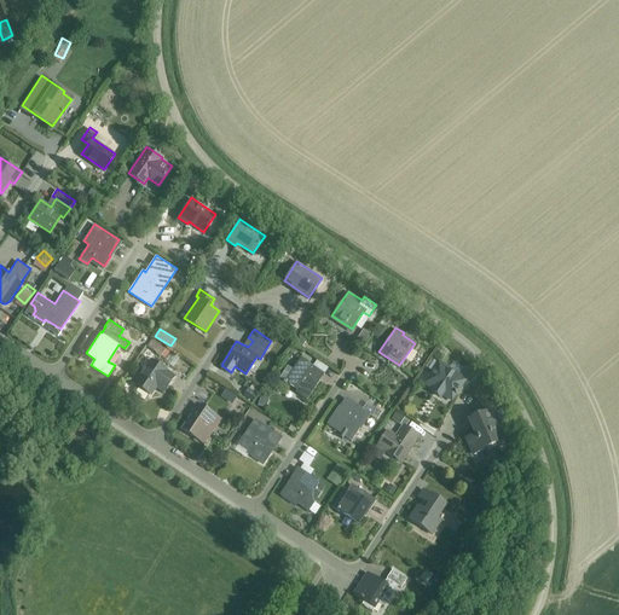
[(148,344),(165,357),(169,349),(166,346),(165,347),(151,338),(148,344)]
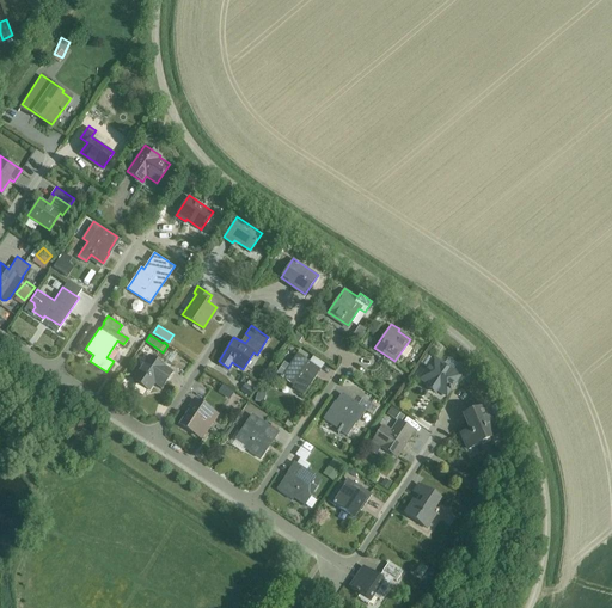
[(169,352),(177,358),(183,350),(173,344),(169,352)]
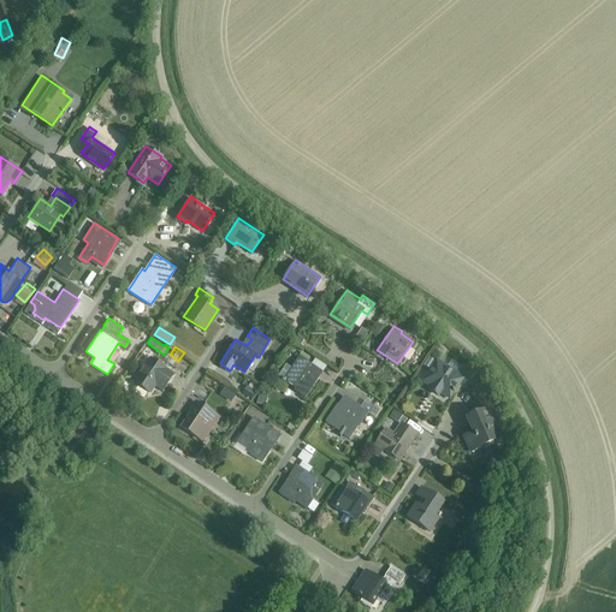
[(323,370),(307,360),(311,354),(302,348),(298,354),(291,366),(285,362),(278,374),(283,378),(283,379),(298,390),(297,392),(306,397),(323,370)]
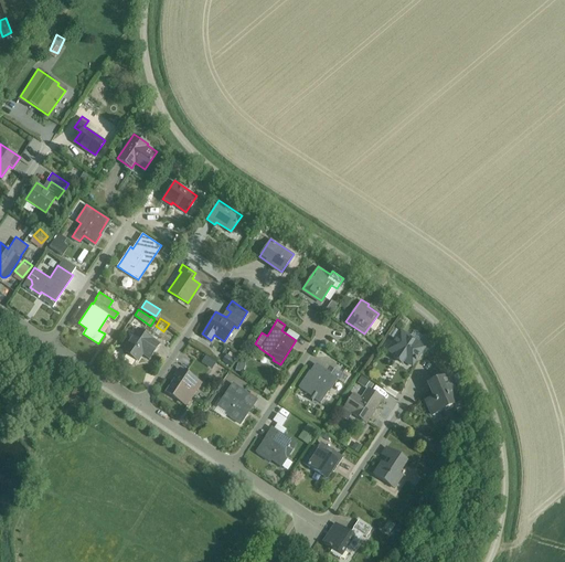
[(290,325),(287,330),(299,336),(302,330),(290,325)]
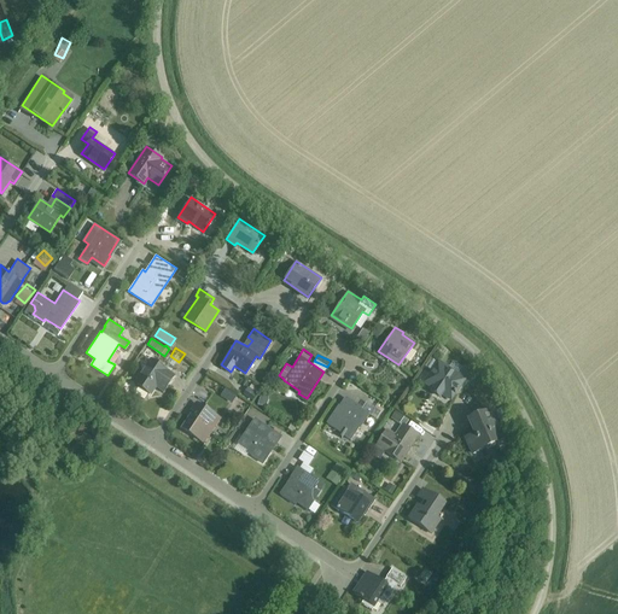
[(163,391),(175,374),(150,358),(134,382),(135,384),(133,387),(134,391),(144,398),(147,397),(150,395),(156,386),(163,391)]
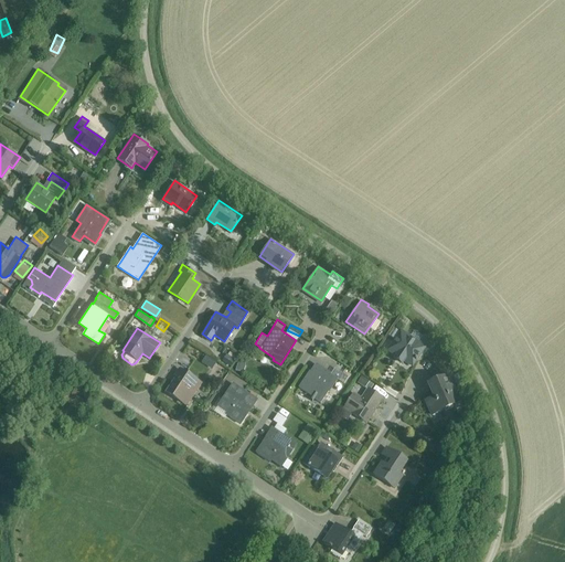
[(404,360),(412,366),(422,350),(415,345),(416,342),(407,337),(409,336),(400,329),(387,349),(395,354),(394,357),(402,362),(404,360)]
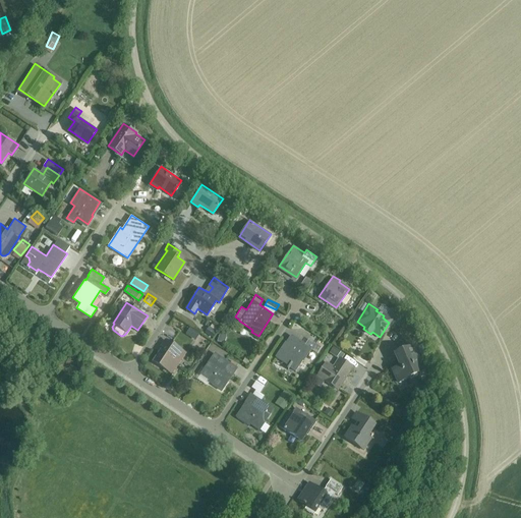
[(215,317),(212,323),(218,327),(222,321),(215,317)]
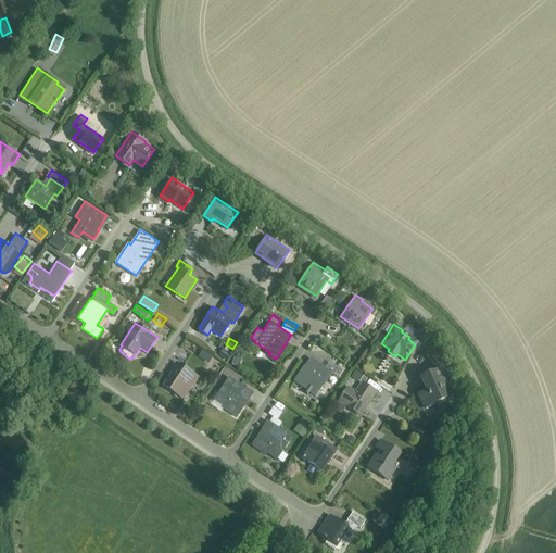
[(203,346),(200,352),(211,357),(214,351),(203,346)]
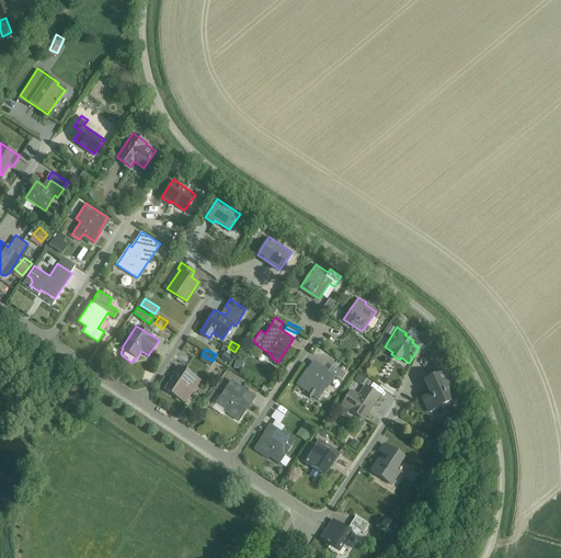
[(231,357),(233,352),(226,349),(224,353),(231,357)]
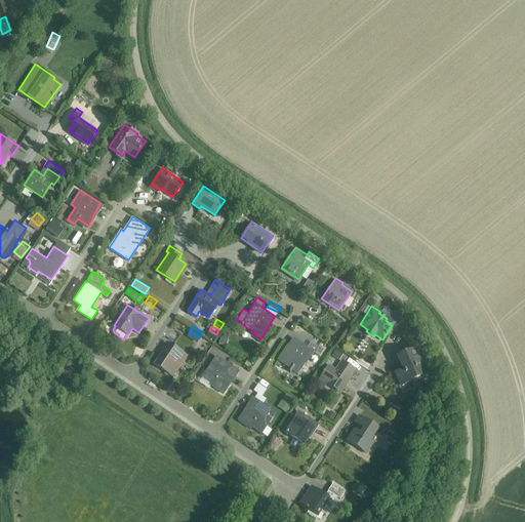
[(313,351),(307,347),(292,337),(277,360),(298,373),(313,351)]
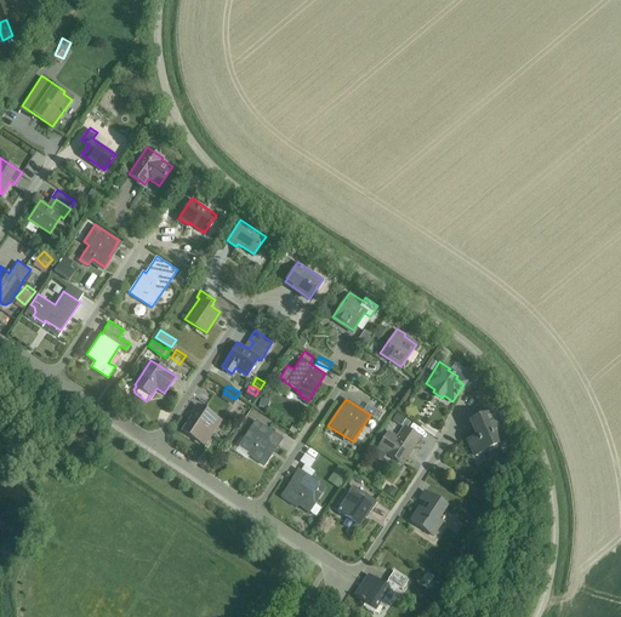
[(182,429),(205,444),(221,420),(197,404),(192,411),(194,412),(182,429)]
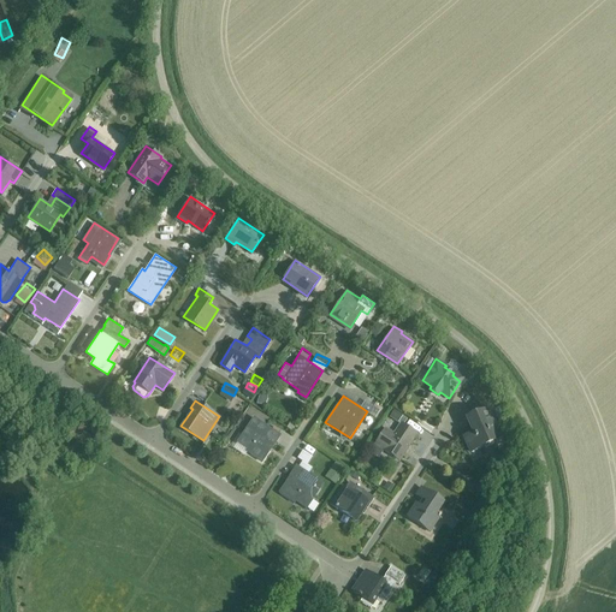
[(372,403),(367,410),(374,415),(379,408),(372,403)]
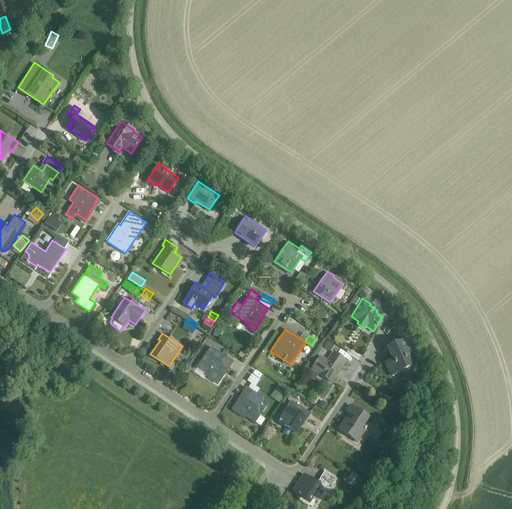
[(328,338),(324,344),(331,349),(335,343),(328,338)]
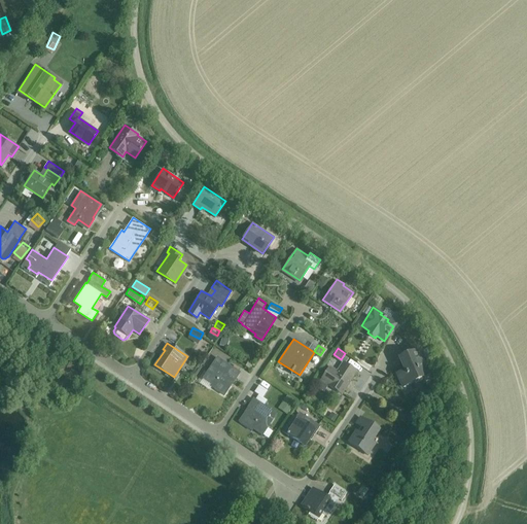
[(397,372),(403,385),(428,373),(416,349),(399,356),(405,369),(397,372)]
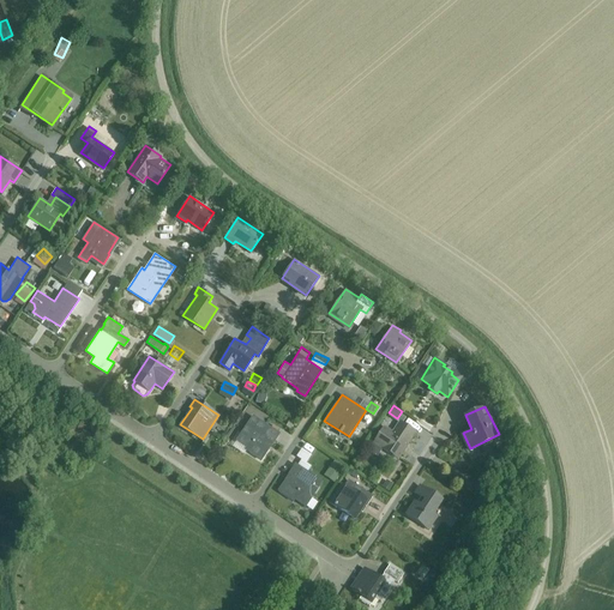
[(246,448),(262,458),(271,442),(272,442),(280,433),(253,415),(236,439),(233,445),(244,452),(246,448)]
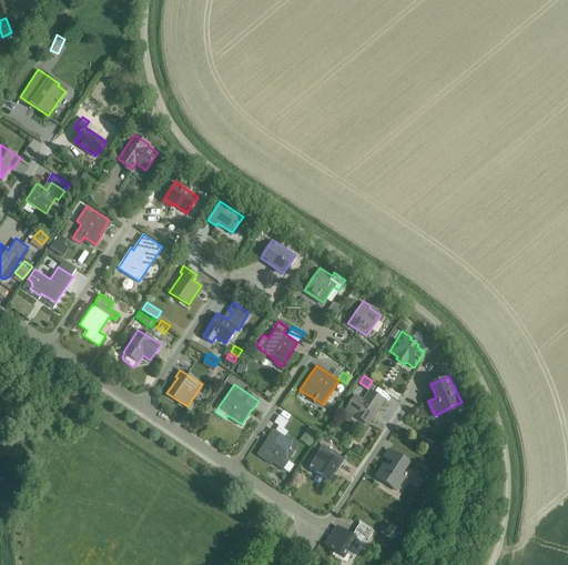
[(346,409),(368,423),(384,399),(369,390),(363,400),(355,394),(346,409)]
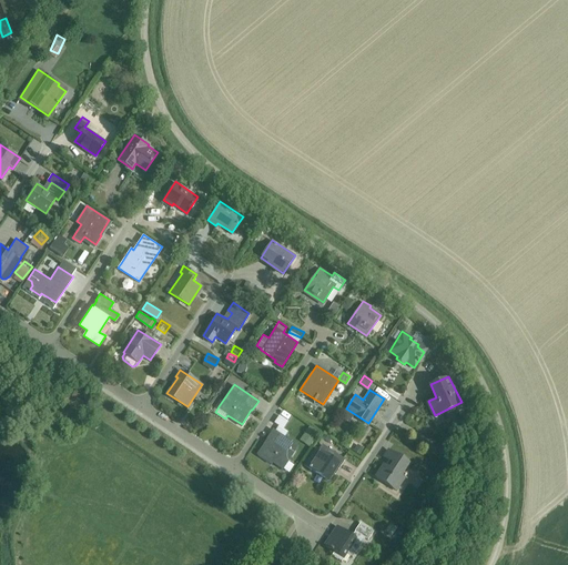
[(297,445),(284,436),(288,429),(279,422),(274,430),(273,429),(267,439),(257,454),(271,463),(273,461),(283,467),(297,445)]
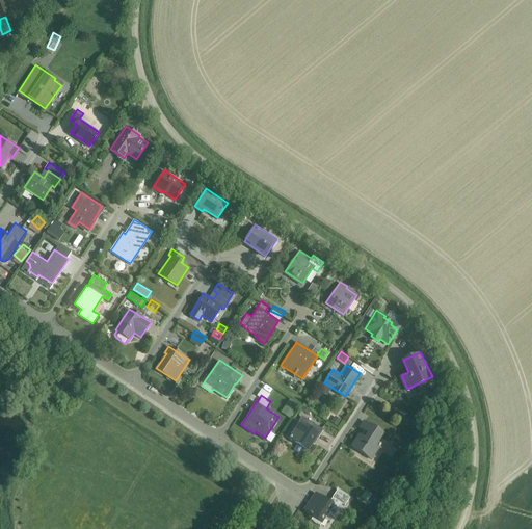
[(331,417),(329,420),(337,424),(342,418),(335,414),(333,418),(331,417)]
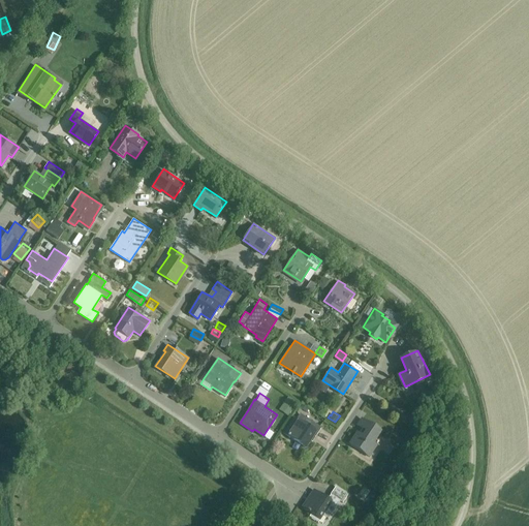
[(300,412),(296,418),(294,416),(284,432),(305,445),(310,438),(312,440),(320,427),(305,415),(300,412)]
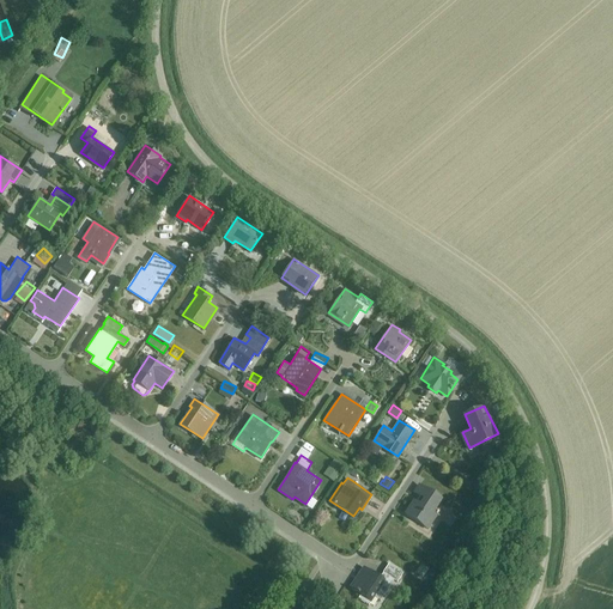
[(432,512),(441,498),(419,483),(414,491),(420,495),(417,501),(413,500),(406,512),(428,527),(436,515),(432,512)]
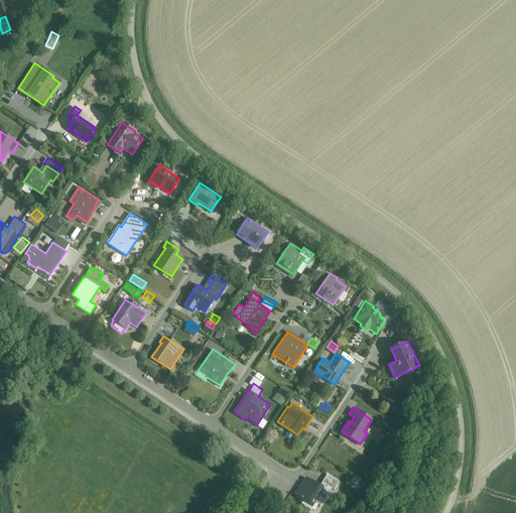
[(399,418),(394,426),(400,430),(405,422),(399,418)]
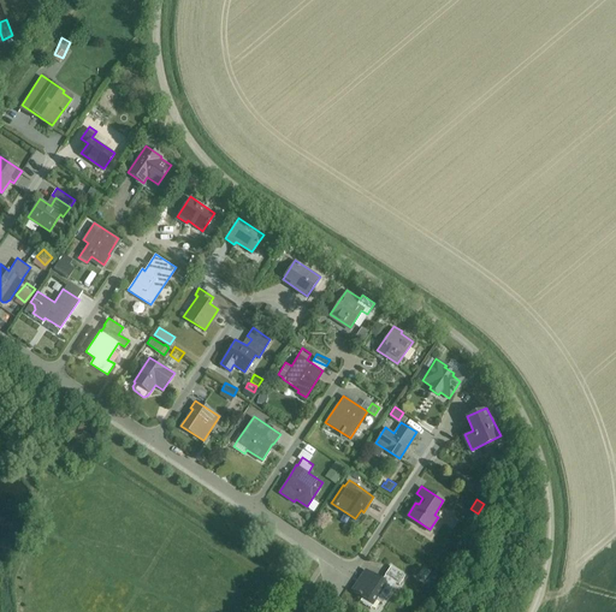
[(430,580),(436,569),(426,563),(419,572),(430,580)]
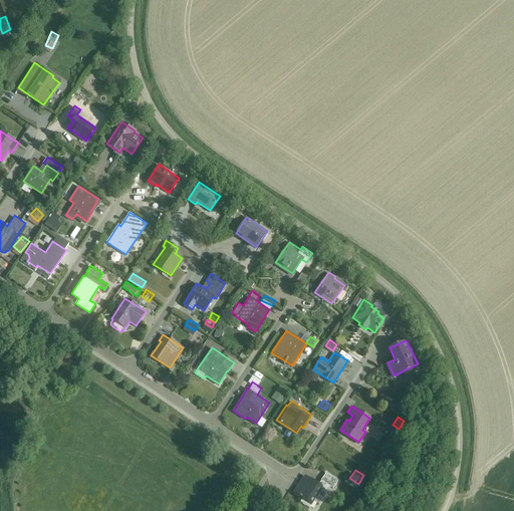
[(305,475),(294,492),(302,498),(300,501),(309,506),(314,499),(319,502),(330,485),(332,487),(338,479),(326,471),(320,479),(321,479),(318,484),(305,475)]
